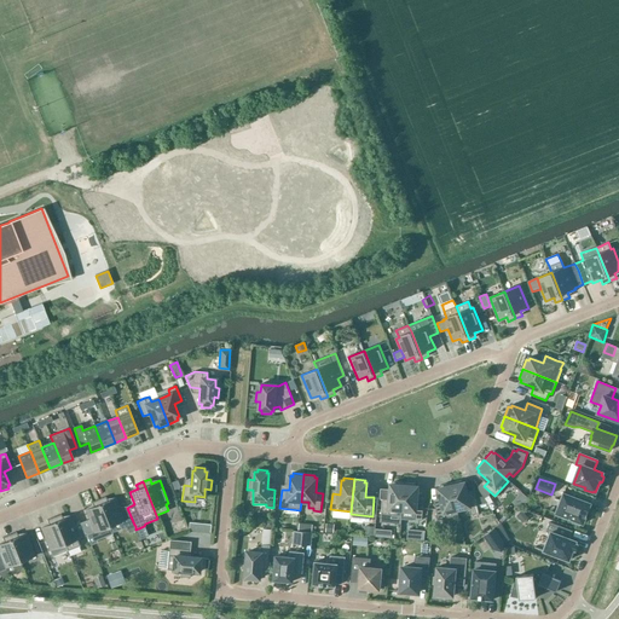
[(451,484),(457,510),(469,507),(472,515),(479,514),(478,505),(476,502),(475,499),(475,495),(468,497),(464,482),(462,484),(462,481),(451,484)]
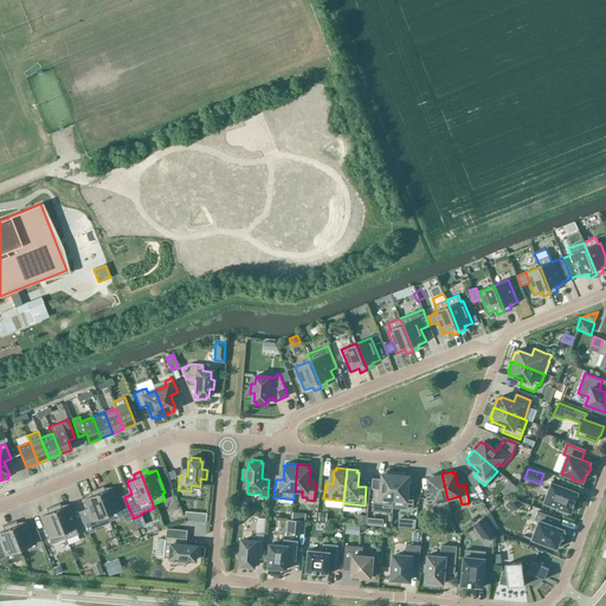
[(373,478),(373,488),(374,488),(373,503),(380,504),(393,505),(397,472),(386,472),(385,475),(382,475),(382,479),(373,478)]
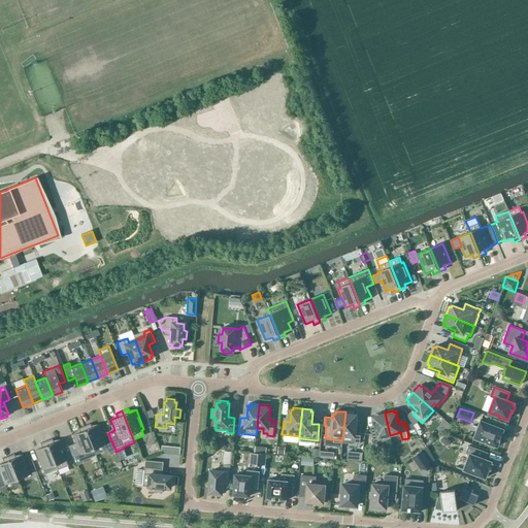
[(355,413),(345,411),(342,440),(342,442),(360,443),(361,428),(355,427),(356,416),(354,416),(355,413)]
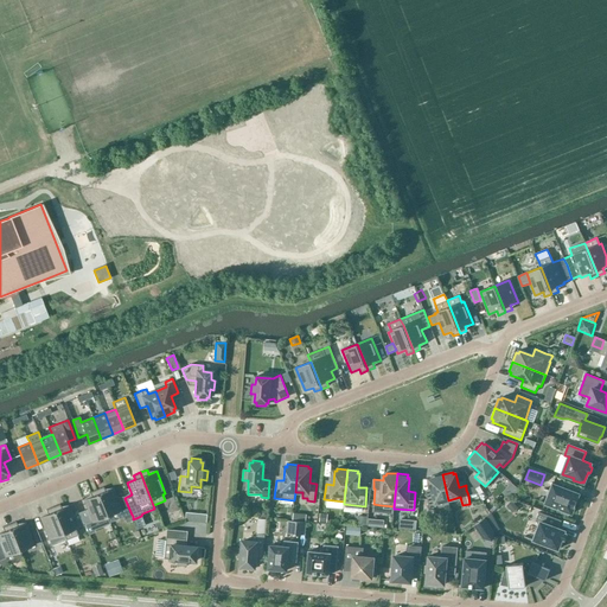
[(448,500),(442,474),(432,477),(433,479),(430,479),(433,493),(426,494),(429,510),(449,505),(448,500)]
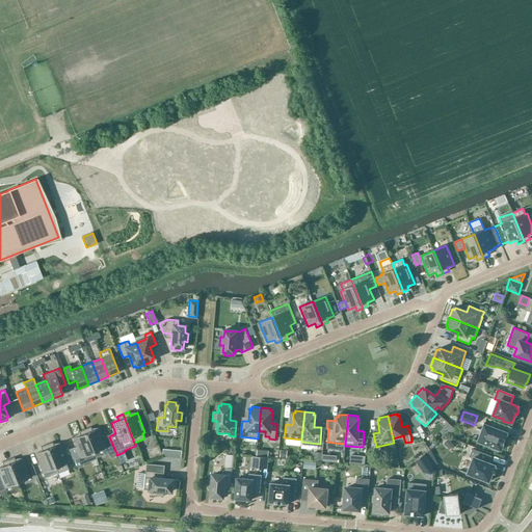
[(501,450),(504,444),(505,439),(507,432),(484,424),(478,442),(493,447),(491,449),(498,452),(499,449),(501,450)]
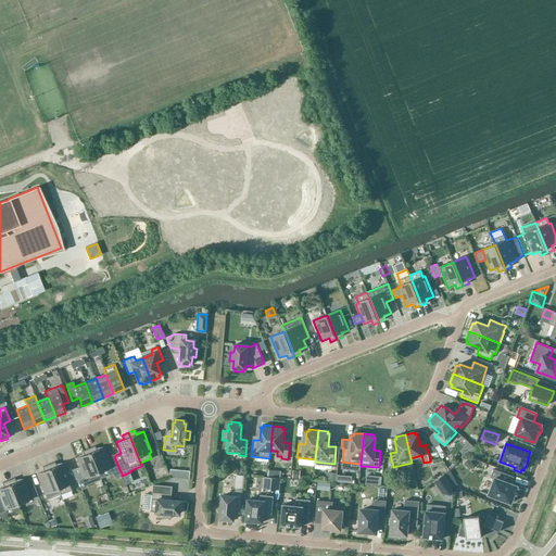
[(95,446),(88,449),(98,474),(100,479),(114,474),(114,476),(122,472),(121,471),(114,456),(108,458),(103,447),(96,451),(95,446)]
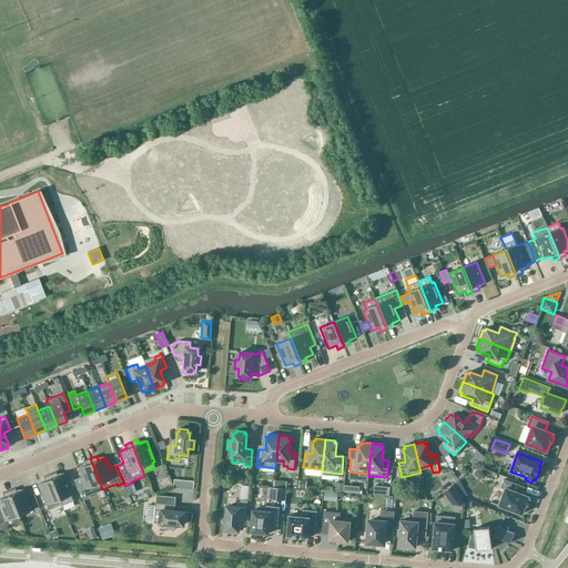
[(448,456),(445,458),(452,469),(456,467),(448,456)]
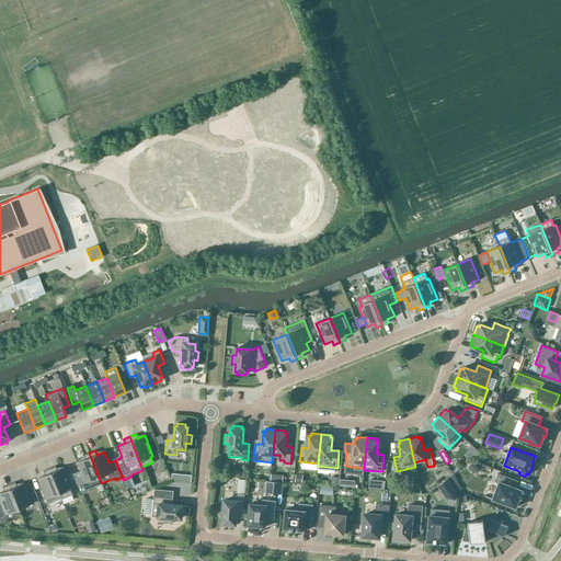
[(84,459),(77,462),(81,471),(86,482),(99,478),(89,453),(83,455),(84,459)]
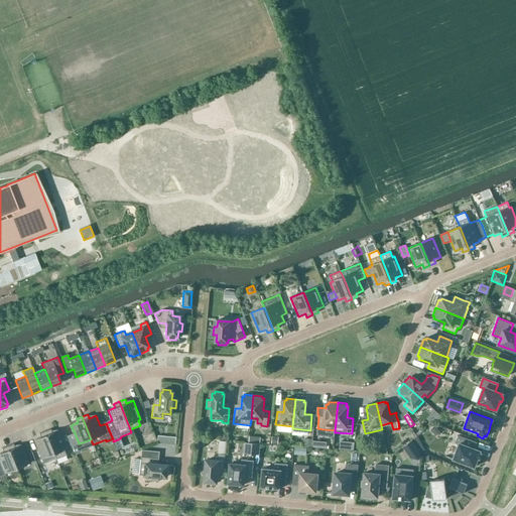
[(50,429),(44,431),(55,459),(56,460),(67,456),(65,449),(67,448),(61,437),(58,430),(52,432),(50,429)]
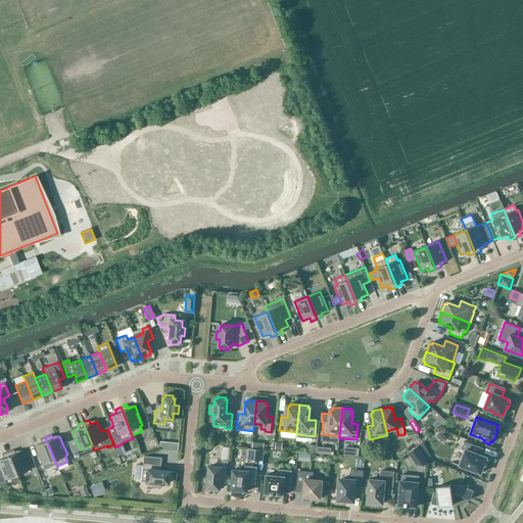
[(41,443),(35,445),(44,470),(56,465),(45,437),(40,439),(41,443)]
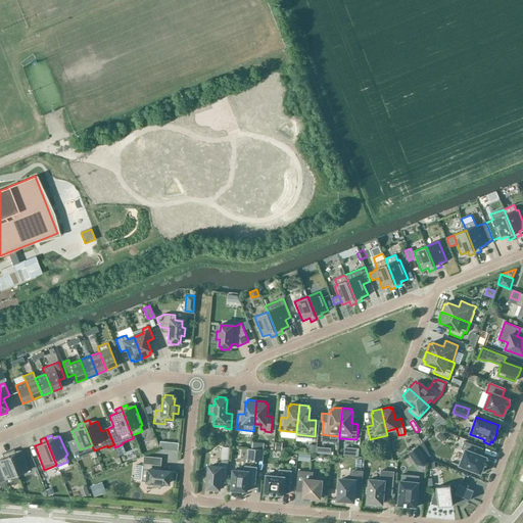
[(486,464),(488,461),(488,460),(486,460),(487,458),(481,456),(484,448),(465,441),(462,449),(465,450),(460,466),(481,473),(484,464),(486,465),(486,464)]
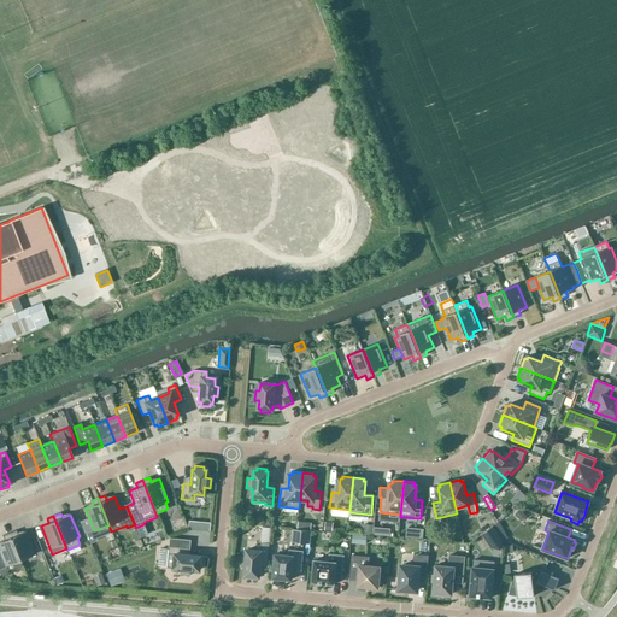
[(374,529),(374,526),(364,524),(364,534),(374,534),(374,529)]
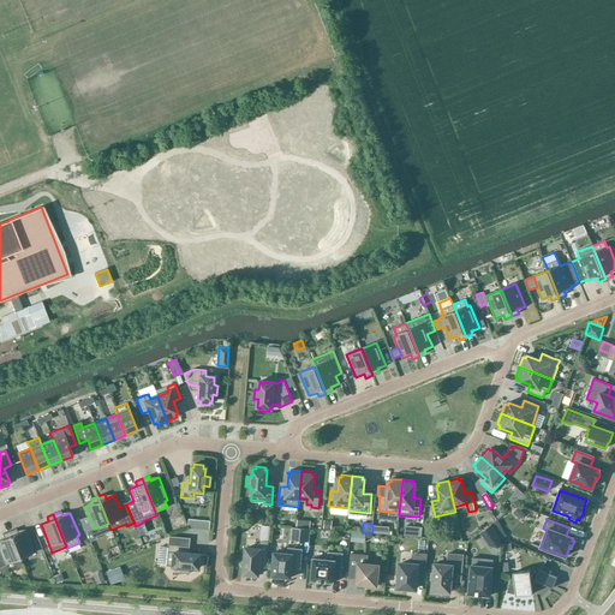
[(490,545),(499,548),(501,538),(491,525),(481,532),(490,545)]
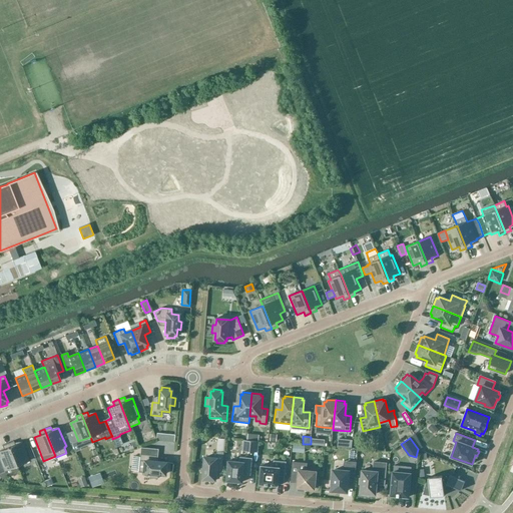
[(8,444),(16,466),(29,461),(21,442),(15,445),(13,441),(8,444)]
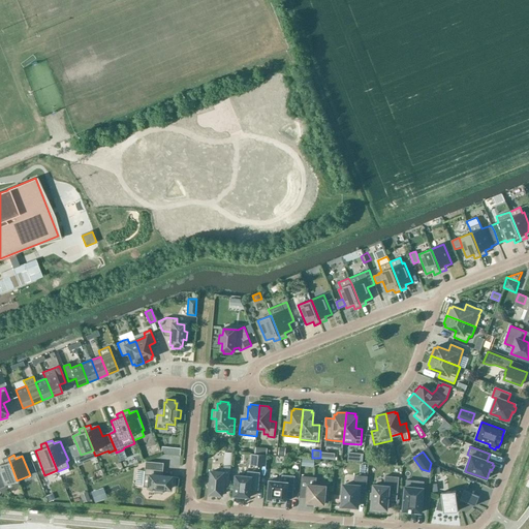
[(259,455),(258,465),(266,466),(267,456),(259,455)]
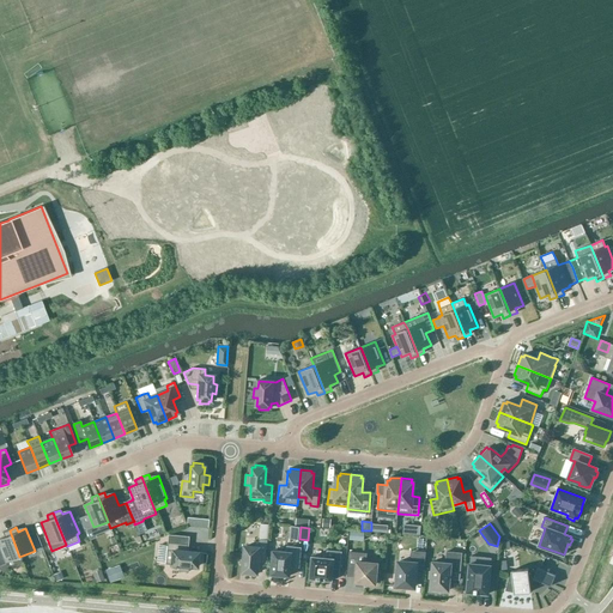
[(92,528),(86,530),(90,540),(96,538),(92,528)]
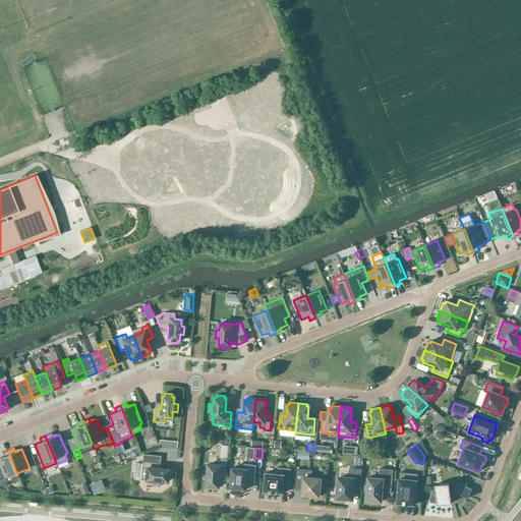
[(0,479),(16,473),(8,451),(2,453),(3,456),(0,457),(0,479)]
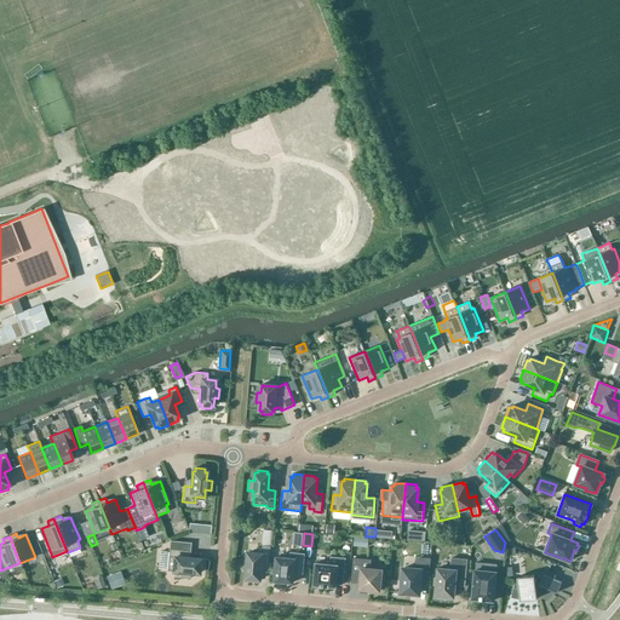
[(262,564),(269,564),(270,546),(263,546),(262,549),(257,549),(257,554),(248,554),(247,561),(244,561),(242,570),(246,570),(246,579),(248,579),(248,581),(258,583),(258,580),(260,580),(262,564)]
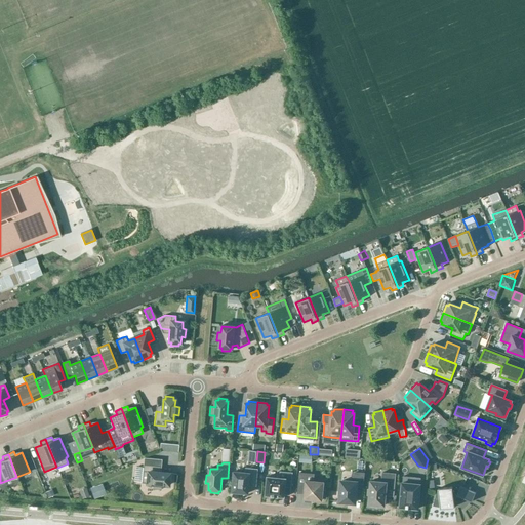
[(128,465),(127,479),(136,480),(137,466),(128,465)]
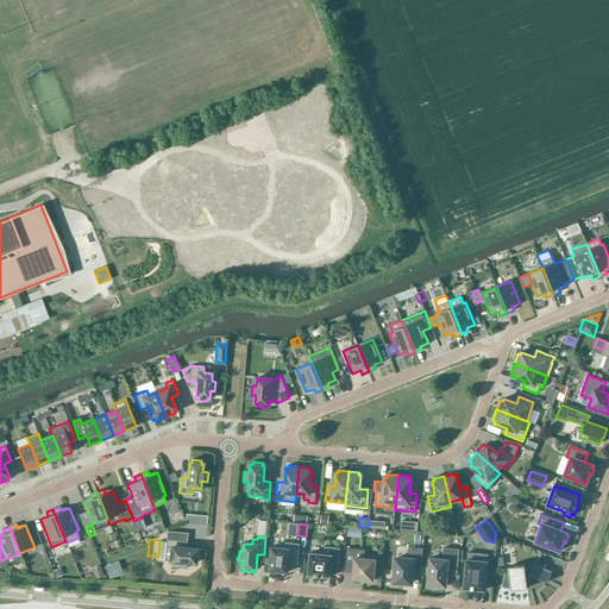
[(196,550),(181,547),(182,541),(167,539),(165,546),(164,560),(177,562),(177,567),(187,569),(187,563),(195,564),(195,562),(198,562),(199,552),(196,552),(196,550)]
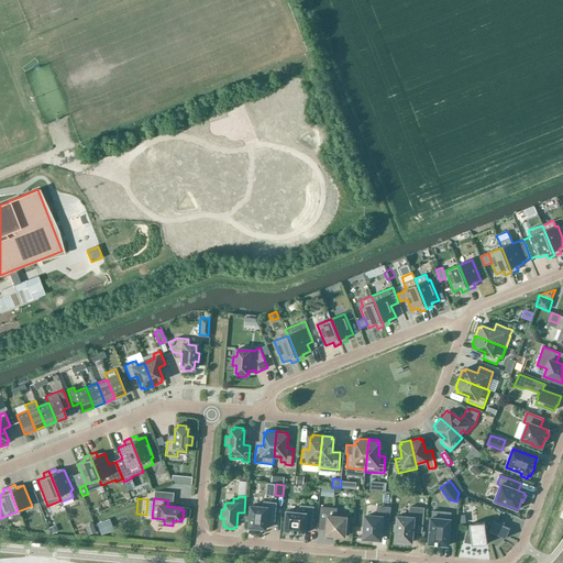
[(251,506),(249,528),(266,529),(267,515),(275,516),(276,504),(264,503),(263,507),(251,506)]
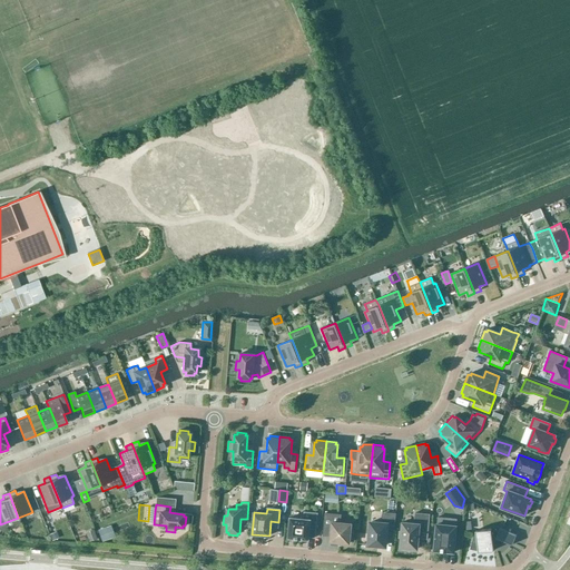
[(316,533),(317,513),(304,512),(304,519),(291,518),(288,538),(308,540),(310,533),(316,533)]
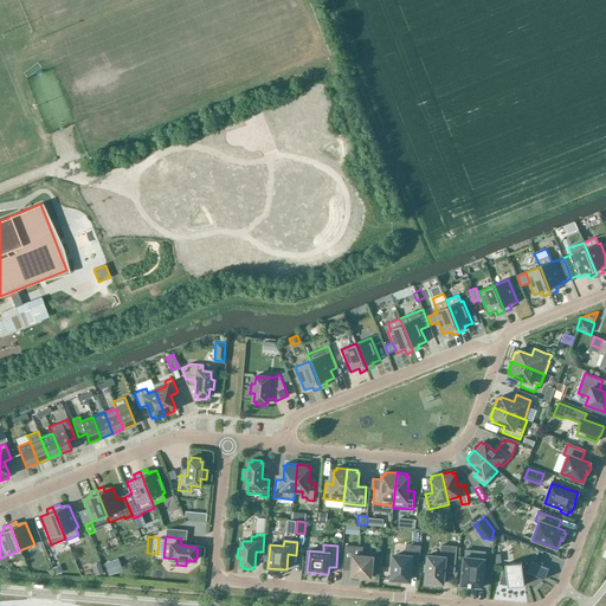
[(421,546),(413,546),(406,545),(406,556),(394,555),(392,579),(410,581),(411,563),(419,563),(421,546)]
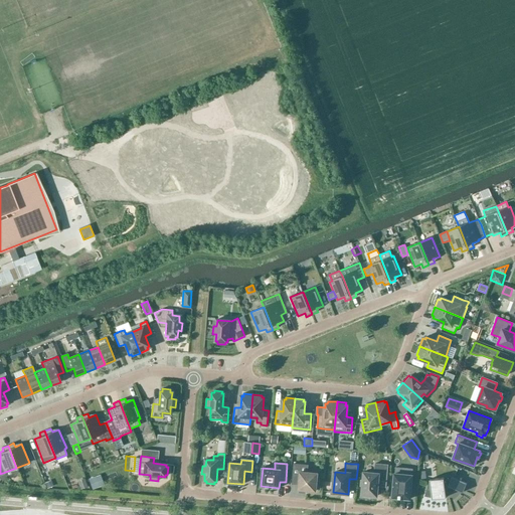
[(318,490),(318,481),(316,481),(317,474),(307,473),(308,465),(293,464),(292,480),(299,481),(299,489),(300,489),(299,492),(306,493),(306,490),(314,491),(314,490),(318,490)]
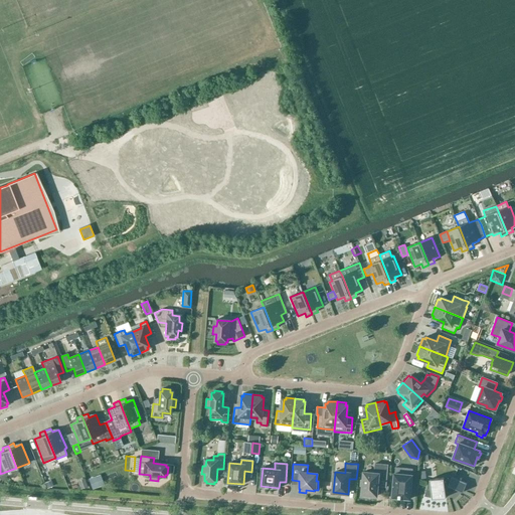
[(363,497),(375,498),(375,496),(377,496),(378,480),(386,481),(388,465),(375,464),(374,473),(364,472),(363,480),(361,480),(360,486),(362,487),(361,495),(363,495),(363,497)]
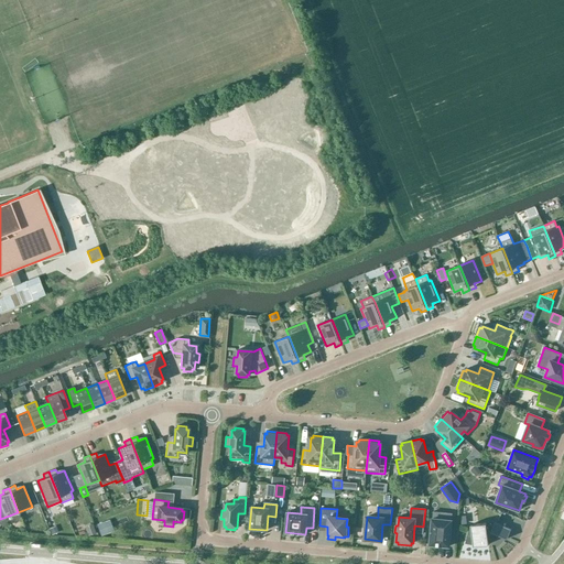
[(442,546),(449,546),(452,520),(432,519),(430,544),(442,546)]
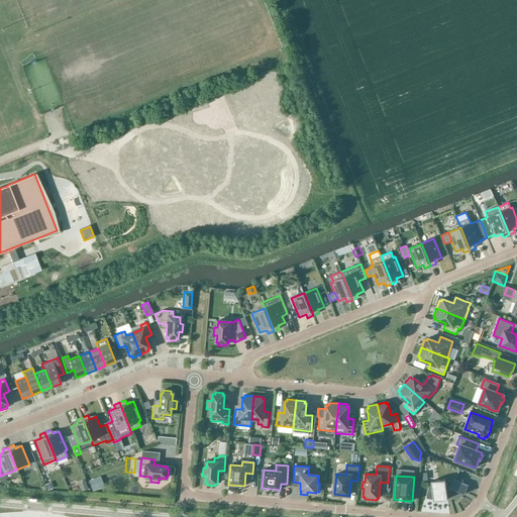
[(89,482),(93,491),(100,489),(97,479),(89,482)]
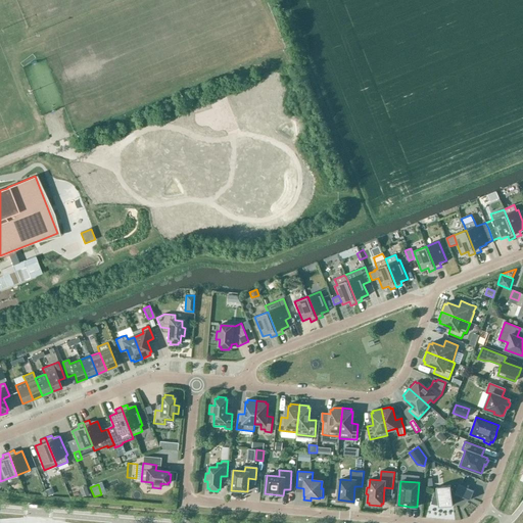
[(468,485),(463,486),(459,484),(458,486),(452,487),(450,485),(436,487),(436,489),(432,503),(438,504),(438,507),(454,505),(453,502),(455,501),(457,500),(459,497),(461,496),(470,500),(474,490),(467,487),(468,485)]
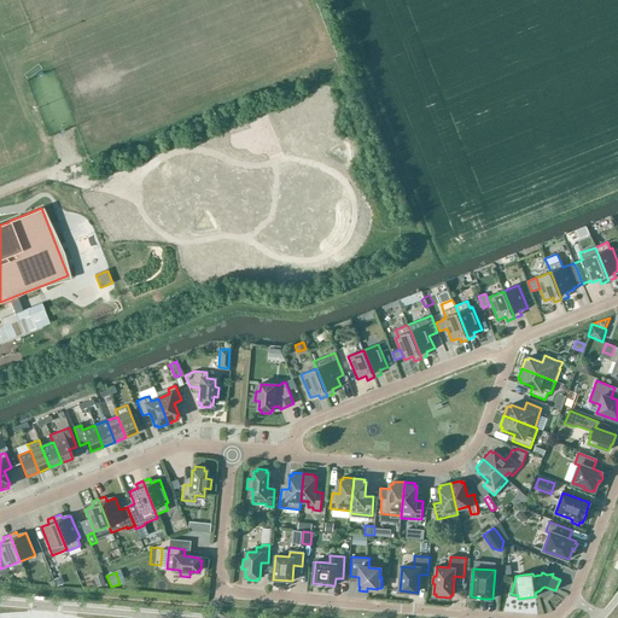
[(94,581),(97,587),(105,584),(103,577),(94,581)]
